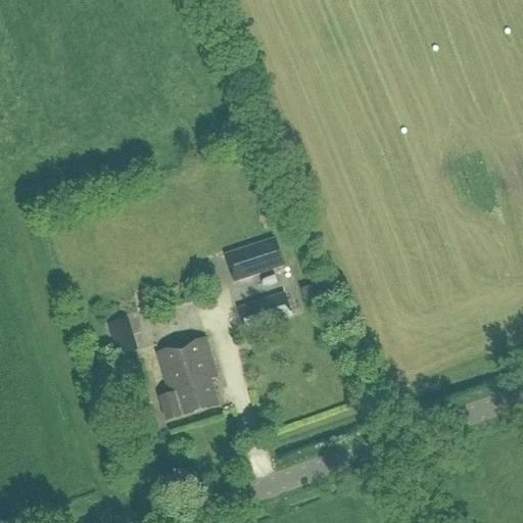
[(286,236),(228,255),(238,288),(298,269),(286,236)]
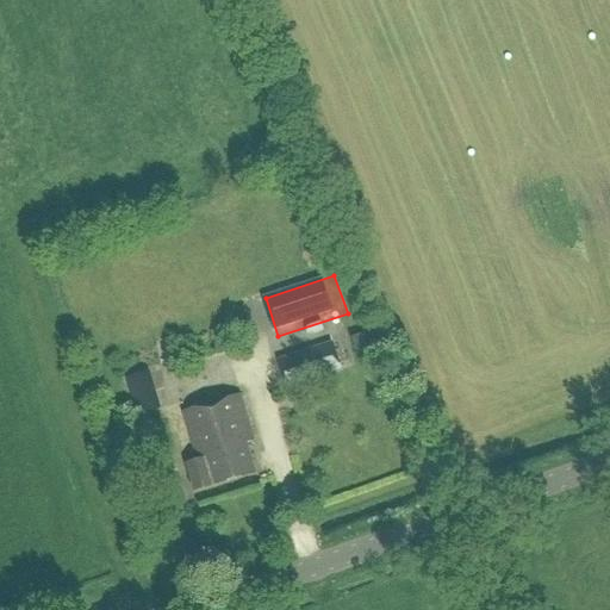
[(373,335),(354,341),(359,355),(378,349),(373,335)]
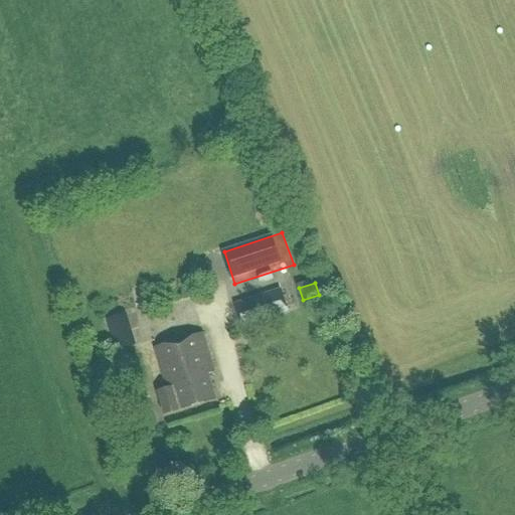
[(246,326),(286,313),(280,294),(240,305),(246,326)]
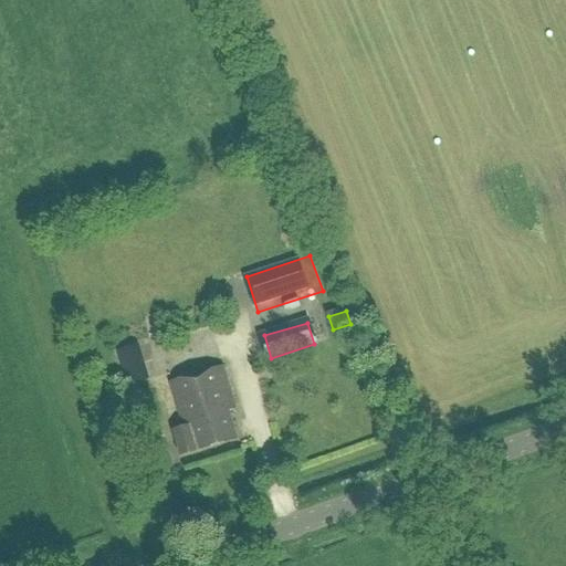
[(146,346),(128,348),(132,380),(149,378),(146,346)]
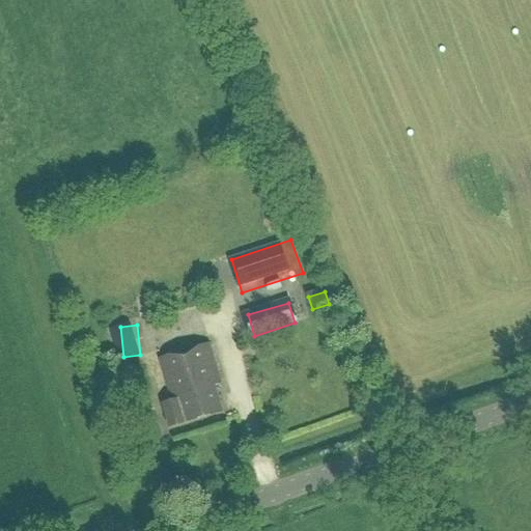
[(210,343),(159,358),(172,406),(164,408),(170,429),(222,414),(214,387),(222,385),(210,343)]
